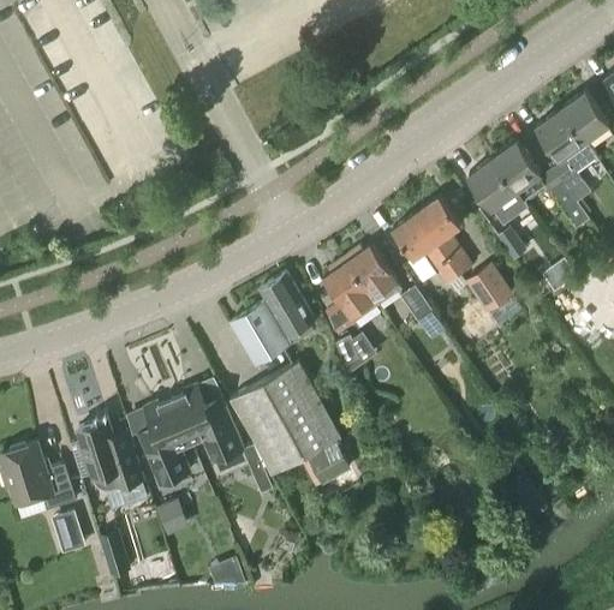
[(585,94),(560,111),(583,143),(608,125),(585,94)]
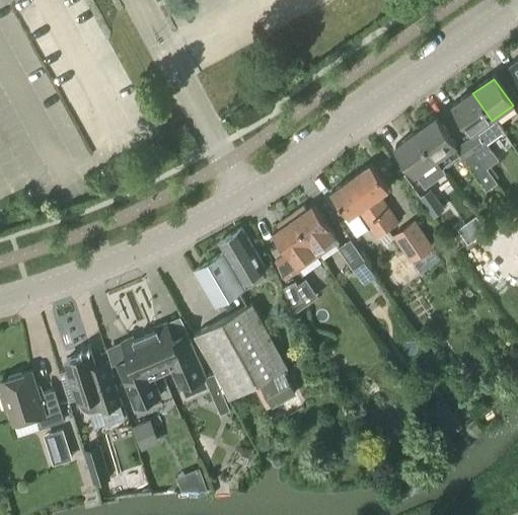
[(492,121),(472,93),(452,108),(472,135),(492,121)]
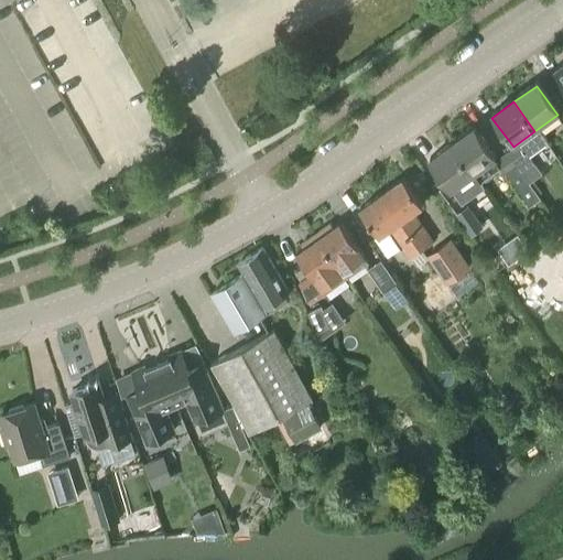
[(499,162),(497,159),(504,154),(483,125),(452,147),(473,176),(480,186),(499,172),(528,212),(531,210),(545,229),(553,224),(506,158),(499,162)]
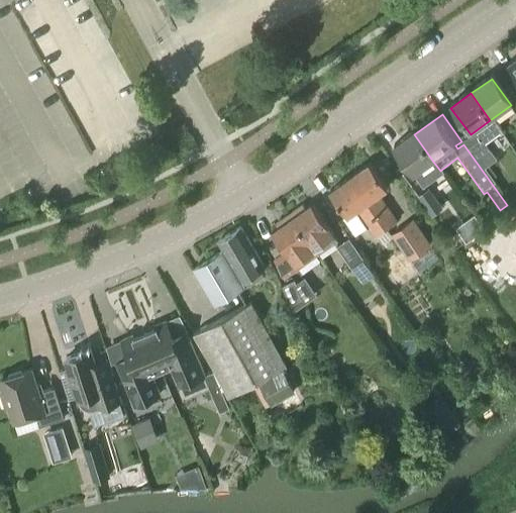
[(393,149),(412,177),(433,162),(414,134),(393,149)]
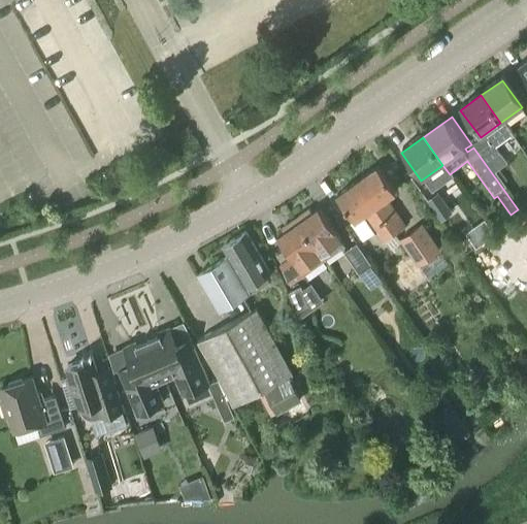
[(491,170),(501,163),(485,139),(473,148),(518,209),(518,208),(491,170)]
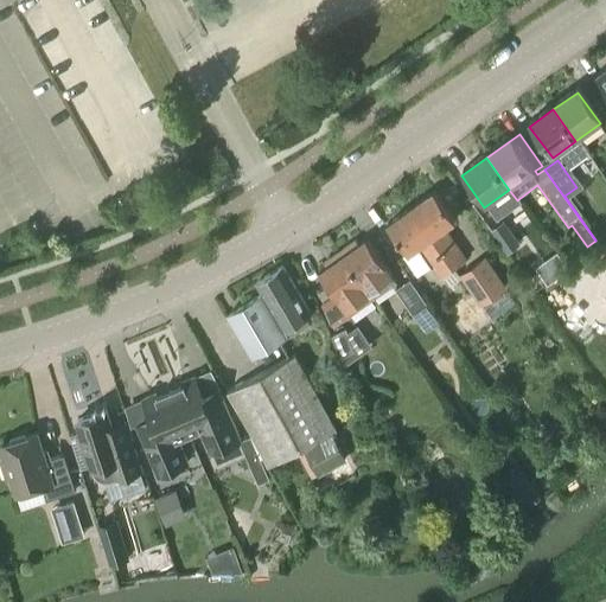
[(409,212),(453,273),(465,264),(444,232),(453,225),(433,196),(409,212)]
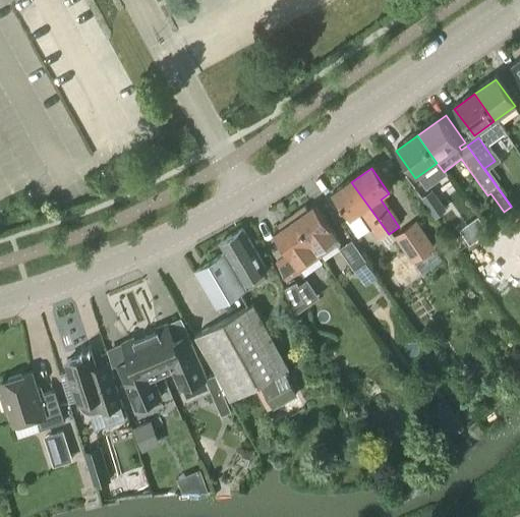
[(407,292),(411,297),(425,287),(411,267),(404,256),(394,241),(389,234),(351,182),(331,196),(348,221),(358,215),(378,242),(382,239),(398,264),(385,272),(401,296),(407,292)]
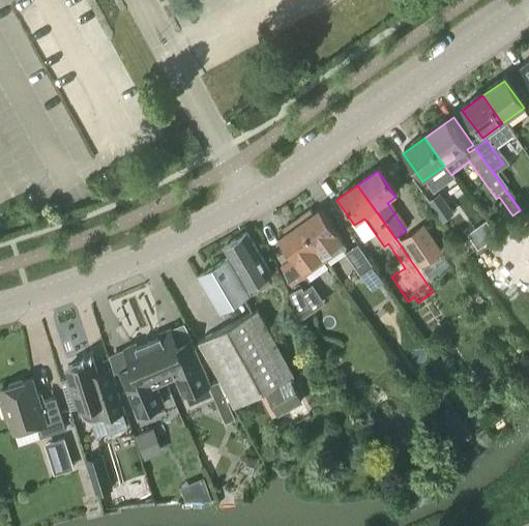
[(440,197),(430,204),(444,225),(454,216),(440,197)]
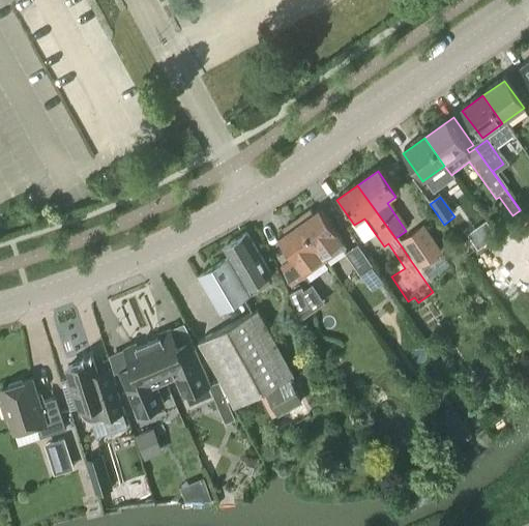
[(322,262),(343,247),(318,213),(311,217),(309,214),(295,224),(322,262)]
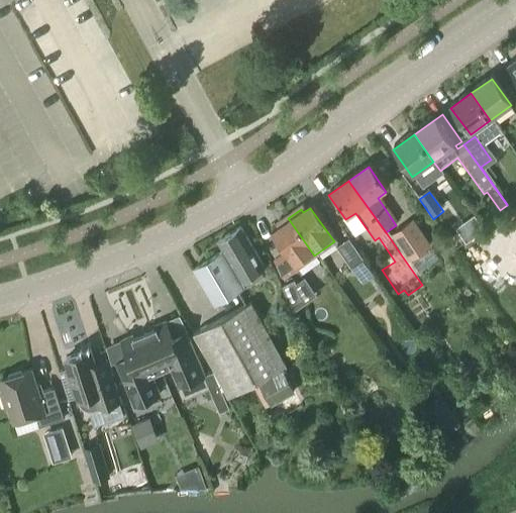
[(271,236),(284,253),(273,262),(276,267),(281,278),(284,282),(316,259),(314,255),(288,218),(275,228),(278,231),(271,236)]
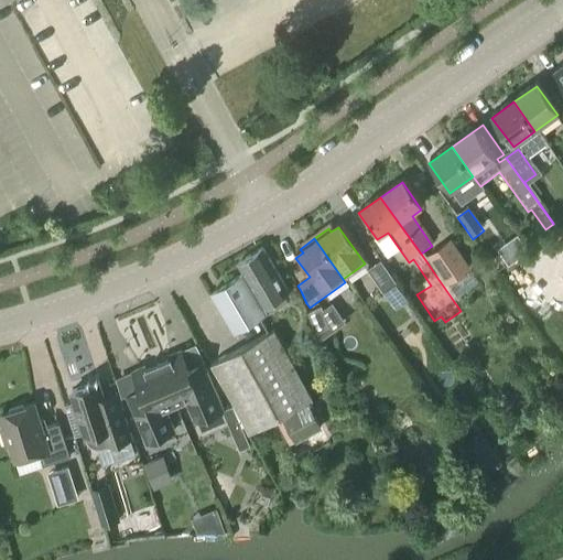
[(450,244),(426,260),(446,288),(469,271),(450,244)]
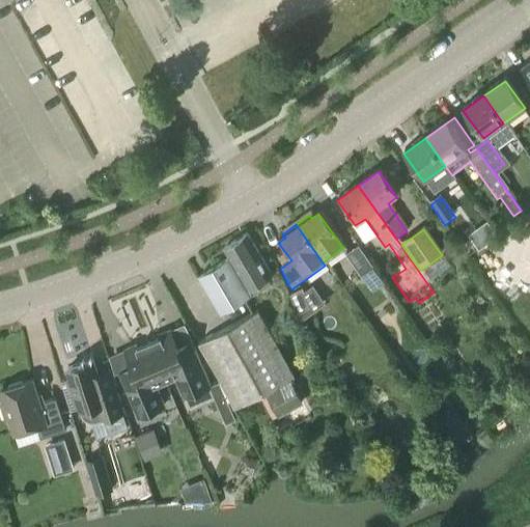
[(246,239),(223,252),(229,262),(197,281),(218,317),(252,297),(249,292),(270,279),(246,239)]
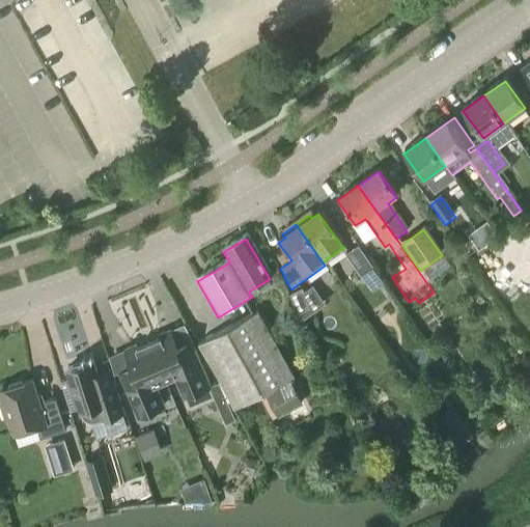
[(358,249),(344,257),(362,282),(374,273),(358,249)]
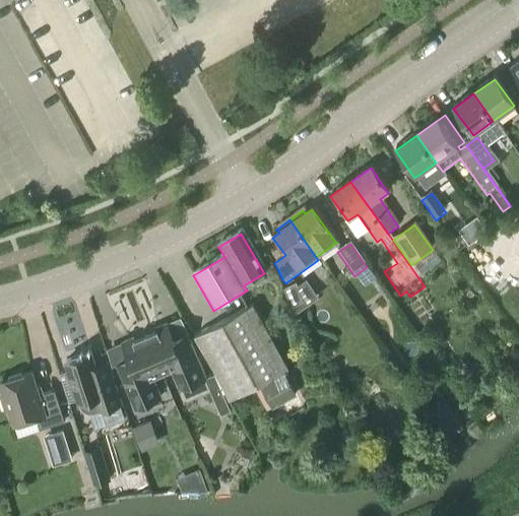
[(305,307),(295,285),(282,292),(293,312),(305,307)]
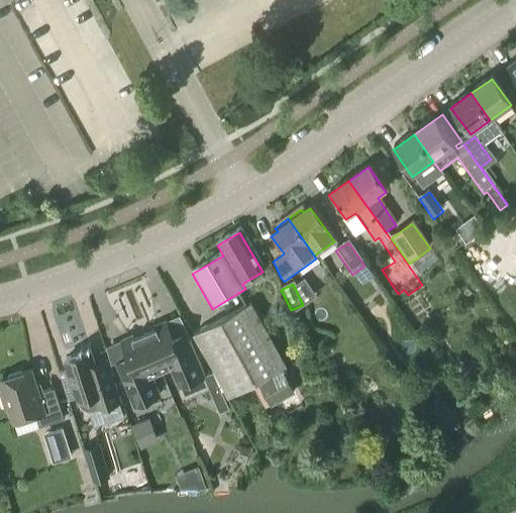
[(255,386),(281,372),(286,370),(249,305),(201,332),(192,337),(227,402),(255,386)]
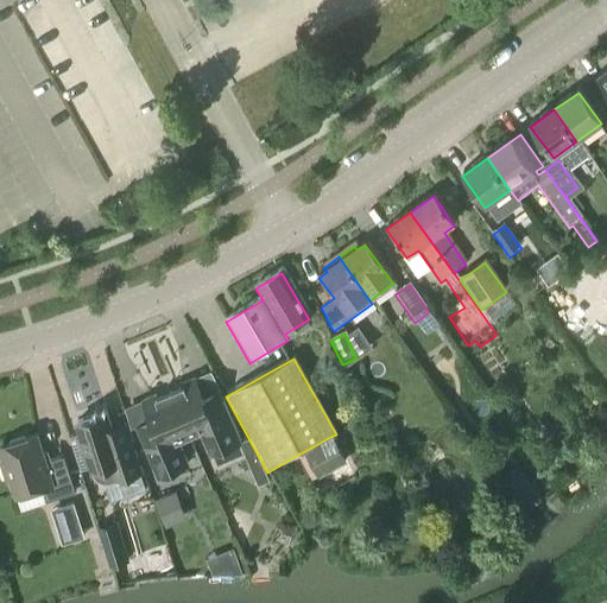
[(210,451),(220,455),(240,446),(219,395),(203,402),(194,382),(181,388),(182,391),(169,397),(188,443),(204,436),(210,451)]
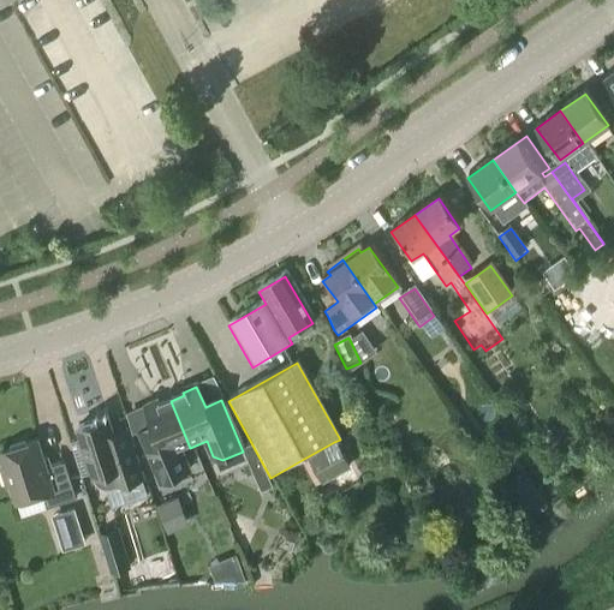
[(180,478),(184,468),(177,454),(190,448),(171,401),(158,406),(156,404),(143,410),(153,430),(137,436),(159,488),(180,478)]
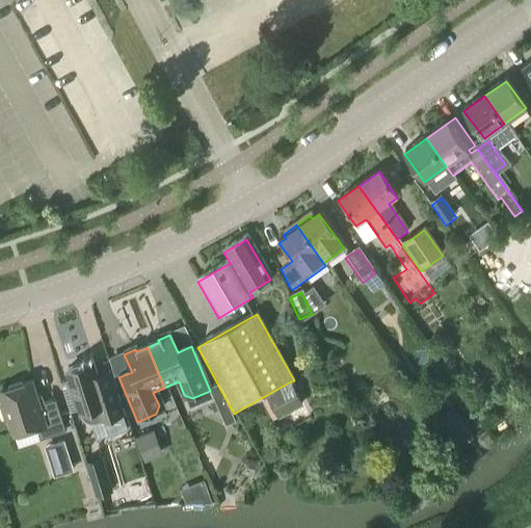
[(67,373),(81,419),(84,423),(89,426),(95,426),(123,417),(113,389),(102,393),(93,365),(67,373)]
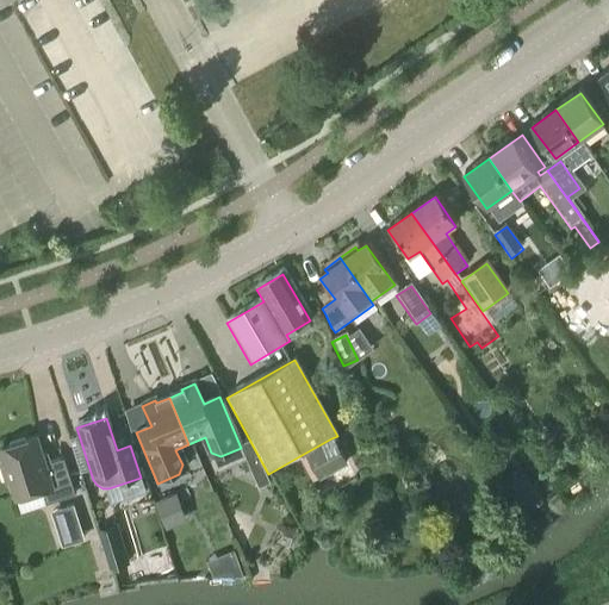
[(348,466),(347,463),(331,438),(302,455),(318,482),(348,466)]
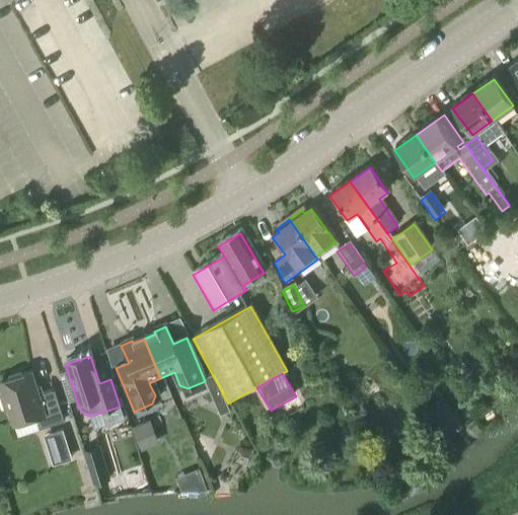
[(38,432),(63,424),(53,393),(39,397),(30,375),(0,385),(0,388),(3,398),(0,400),(5,414),(8,413),(12,427),(33,420),(38,432)]
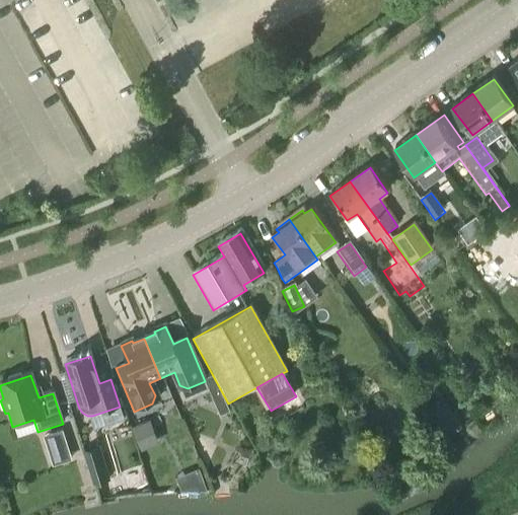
[(220,393),(210,398),(219,419),(229,414),(220,393)]
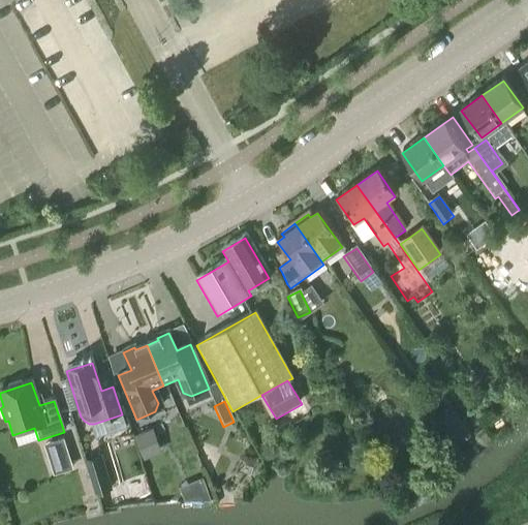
[(134,439),(143,458),(156,453),(148,433),(134,439)]
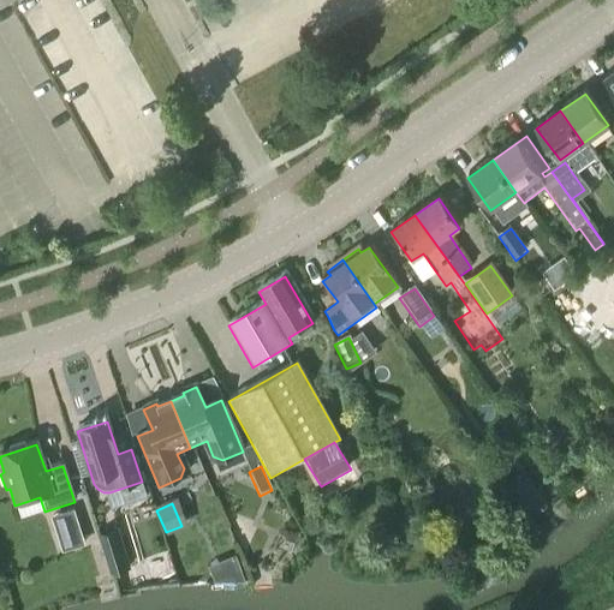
[(75,515),(48,524),(59,558),(85,550),(75,515)]
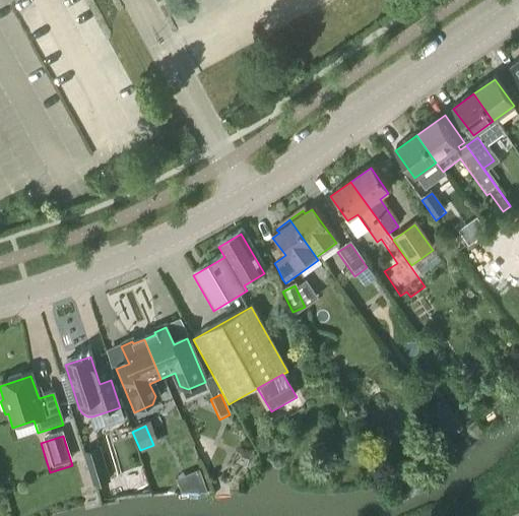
[(93,489),(111,484),(100,450),(82,455),(93,489)]
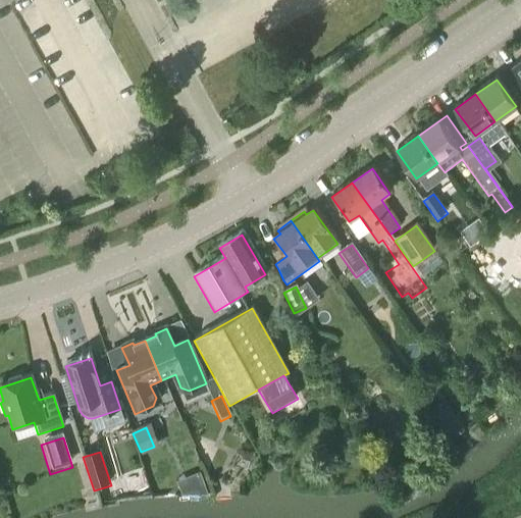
[(199,476),(175,486),(179,500),(209,499),(199,476)]
